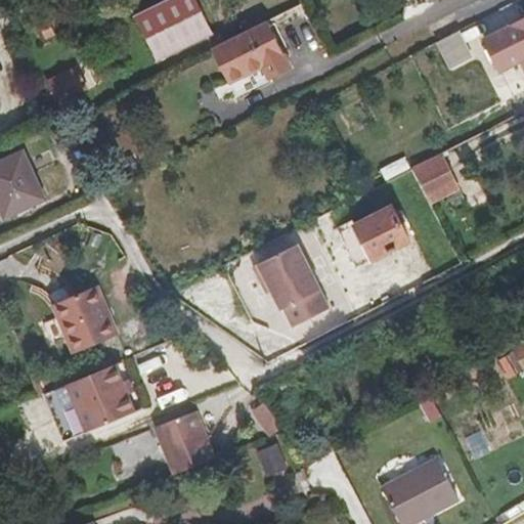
[(171,0),(134,19),(157,63),(212,36),(192,0),(171,0)]
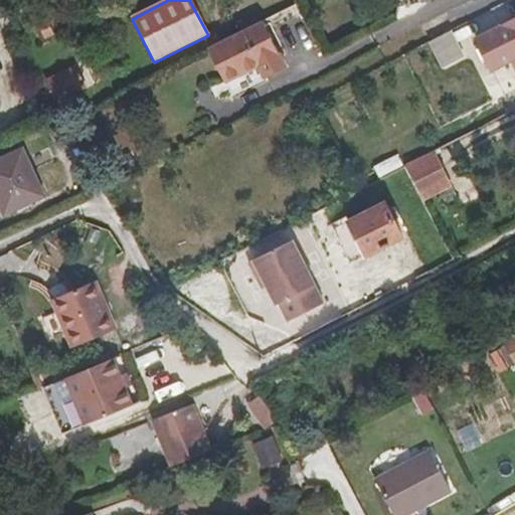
[(0,35),(14,27),(3,8),(0,10),(0,35)]
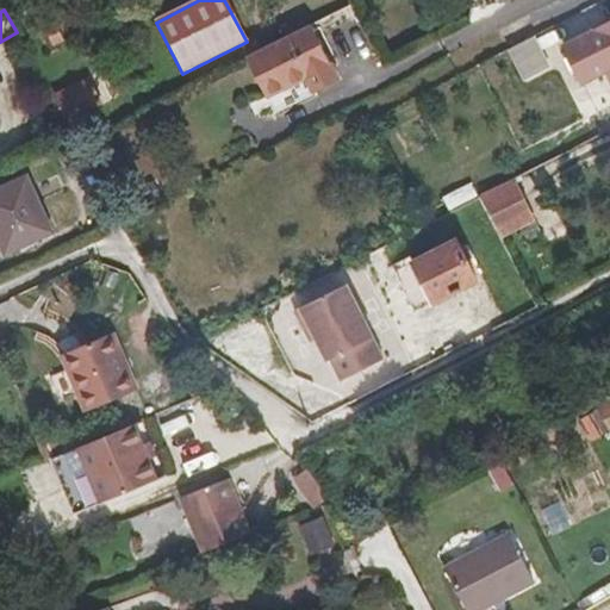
[(340,82),(312,24),(247,56),(267,99),(306,79),(315,94),(340,82)]
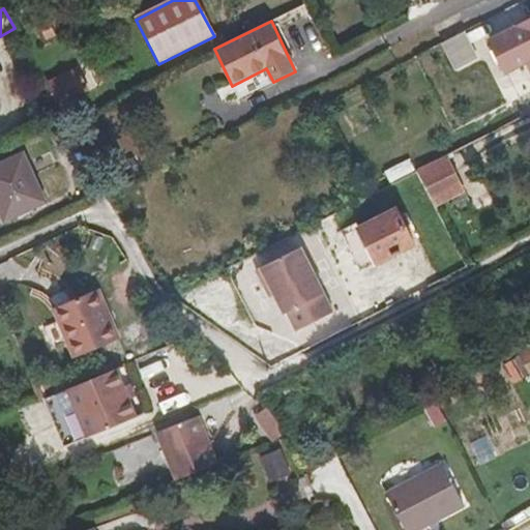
[(529,23),(492,42),(502,63),(529,50),(529,49),(529,23)]
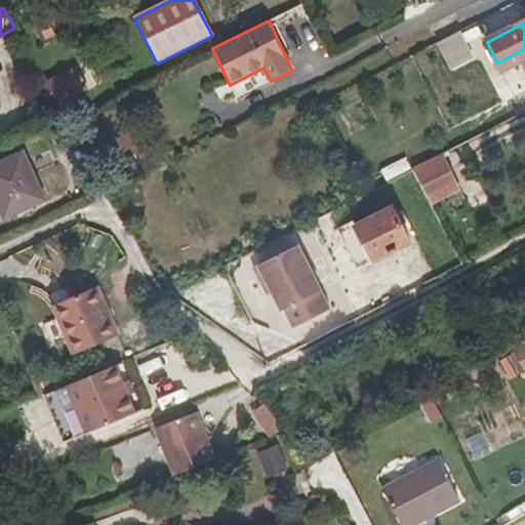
[(444,45),(456,70),(475,61),(462,36),(444,45)]
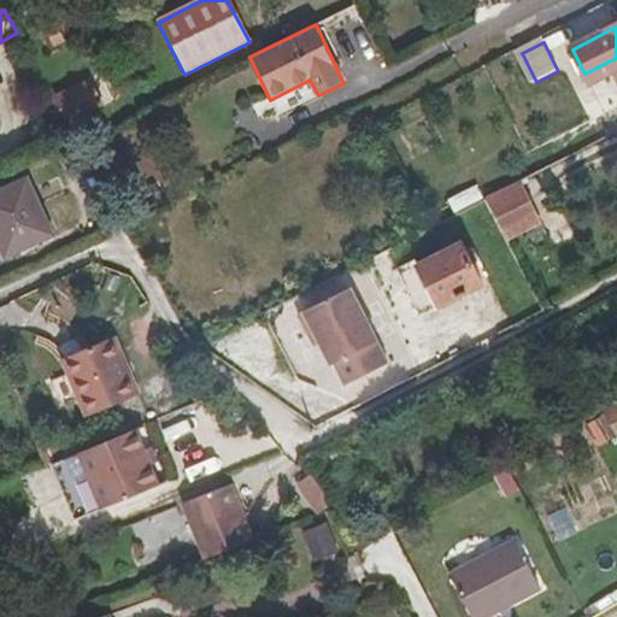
[(616,57),(616,58),(585,74),(591,84),(616,71),(616,57)]
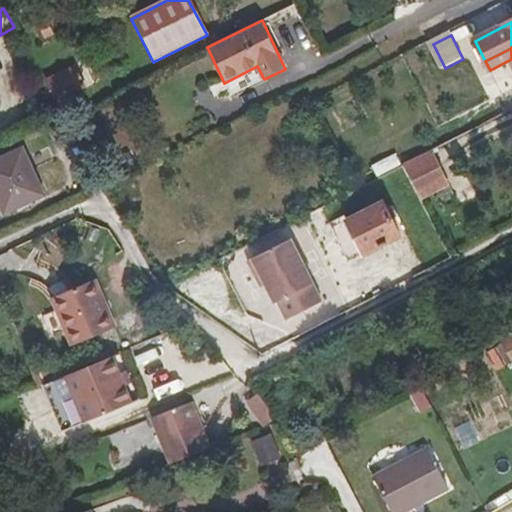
[(84,86),(75,68),(47,81),(56,100),(84,86)]
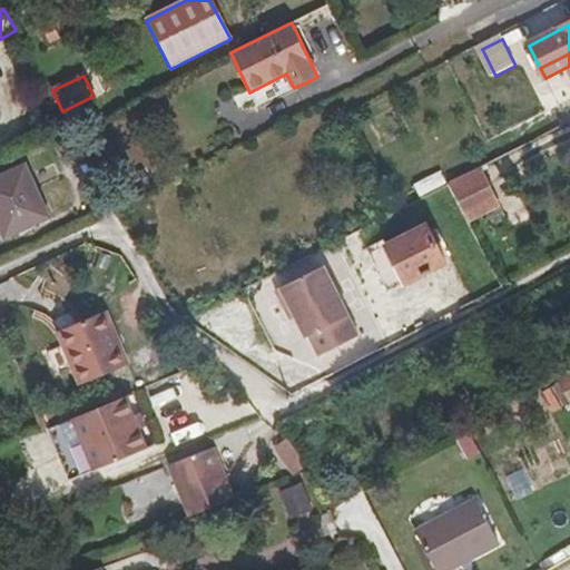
[(569,120),(569,105),(566,97),(538,112),(548,133),(569,120)]
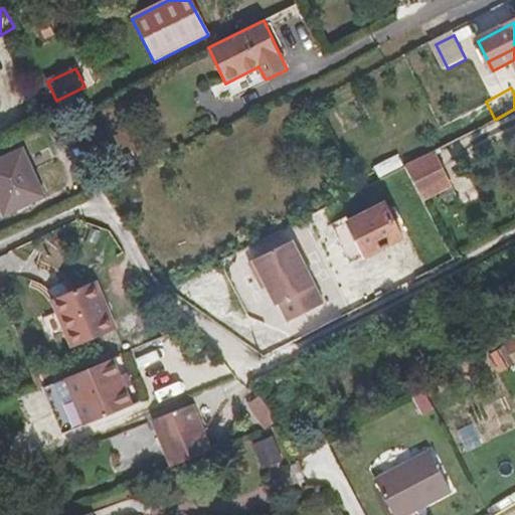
[(0,160),(0,201),(5,213),(43,197),(22,150),(0,160)]
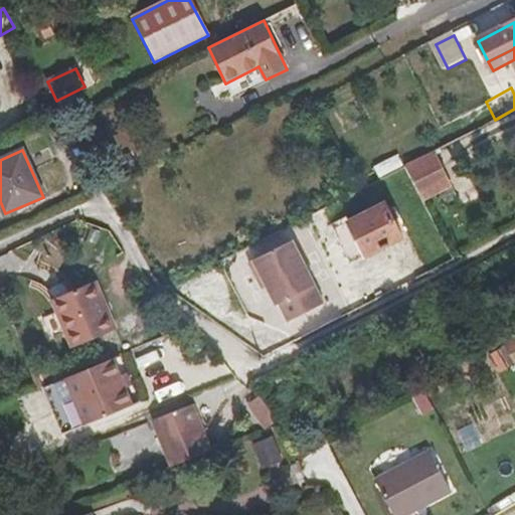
[(433,152),(405,165),(423,199),(451,185),(433,152)]
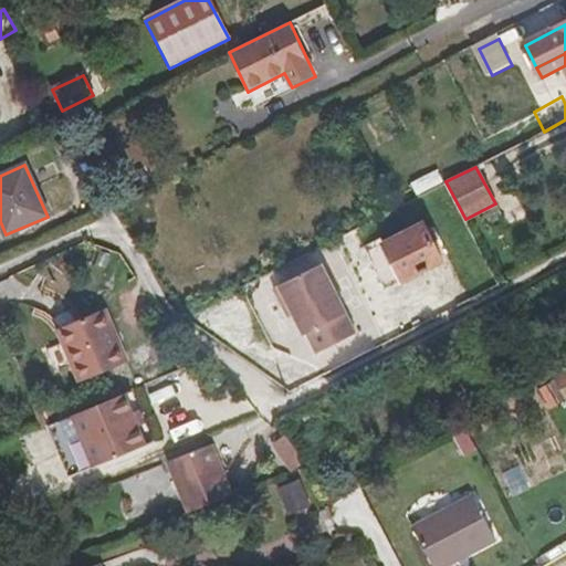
[(416,192),(443,184),(439,170),(411,179),(416,192)]
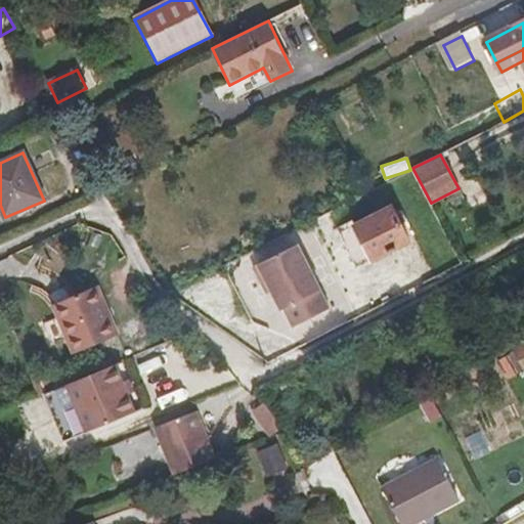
[(410,243),(392,207),(341,233),(357,269),(410,243)]
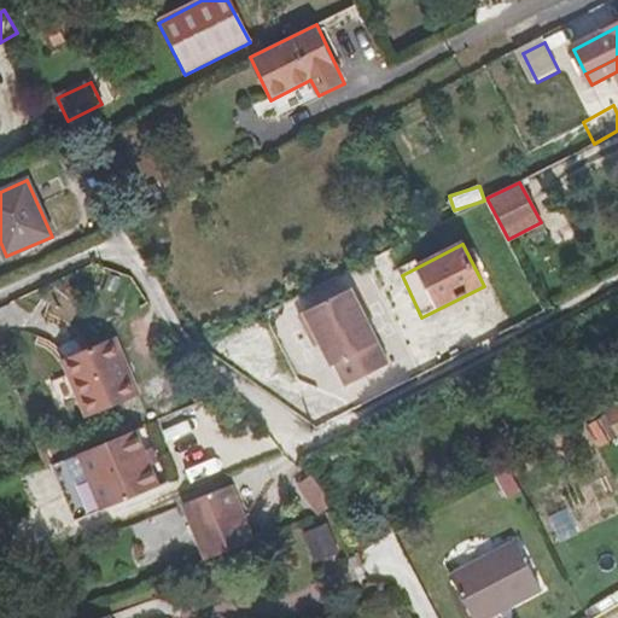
[(349,291),(303,315),(319,345),(331,368),(334,366),(345,388),(388,366),(349,291)]
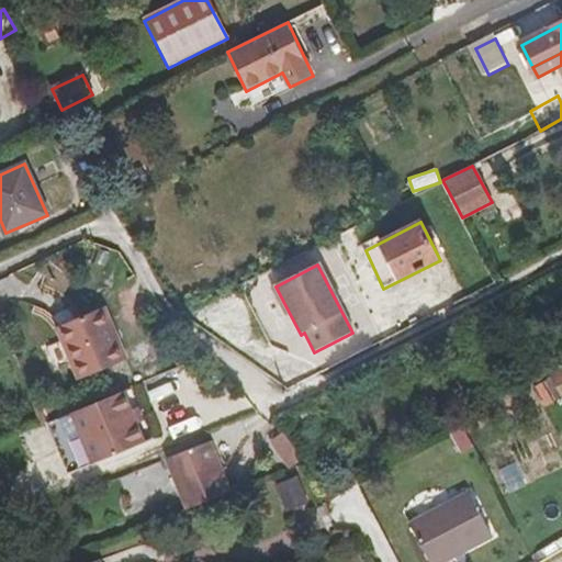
[(290,314),(276,287),(270,289),(284,316),(290,314)]
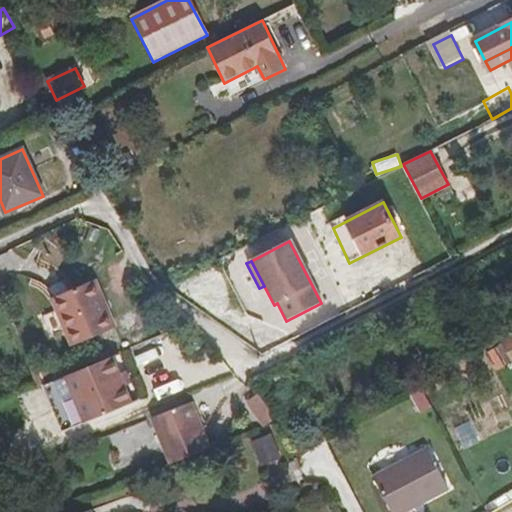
[(116,328),(96,279),(51,298),(72,346),(116,328)]
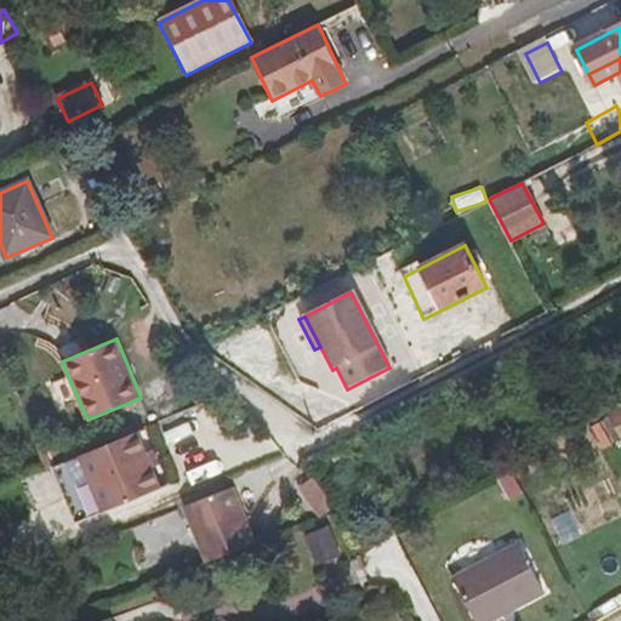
[(620,406),(609,387),(586,400),(596,420),(609,414),(620,406)]
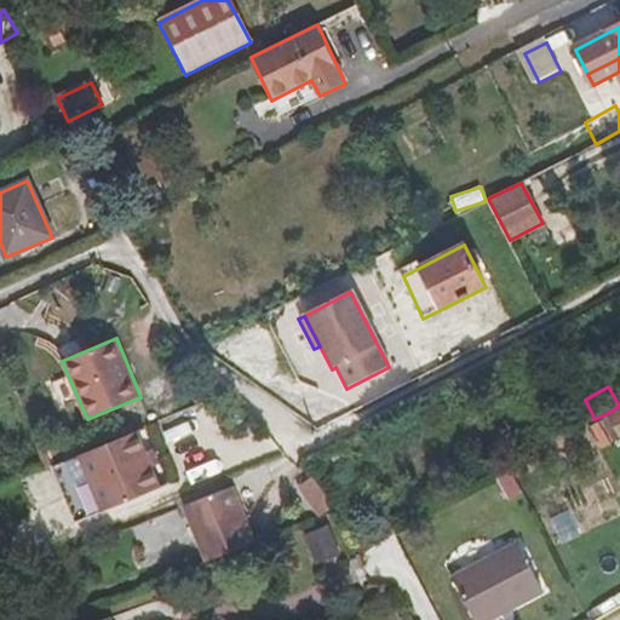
[(619,406),(608,413),(619,434),(619,406)]
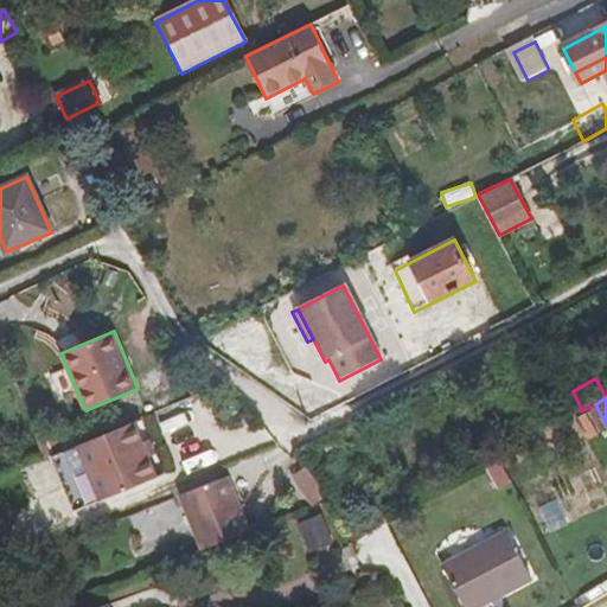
[(133,420),(78,443),(101,499),(157,475),(133,420)]
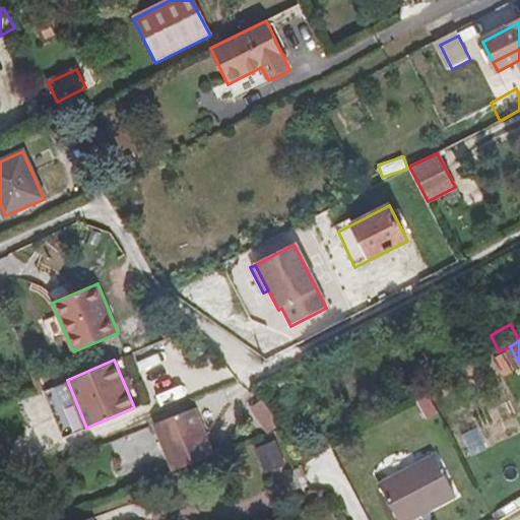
[(25,428),(49,423),(43,394),(19,399),(25,428)]
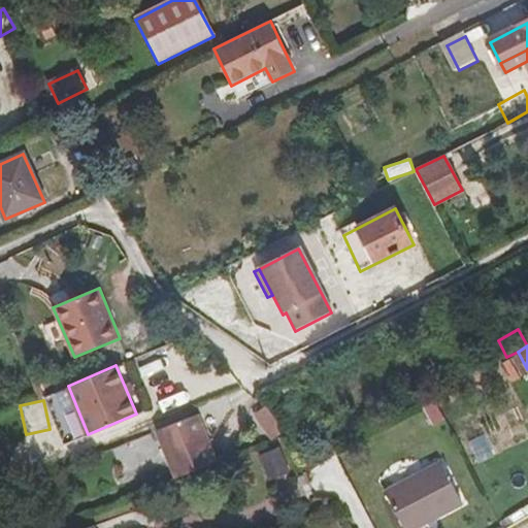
[(446,421),(435,402),(425,408),(435,427),(446,421)]
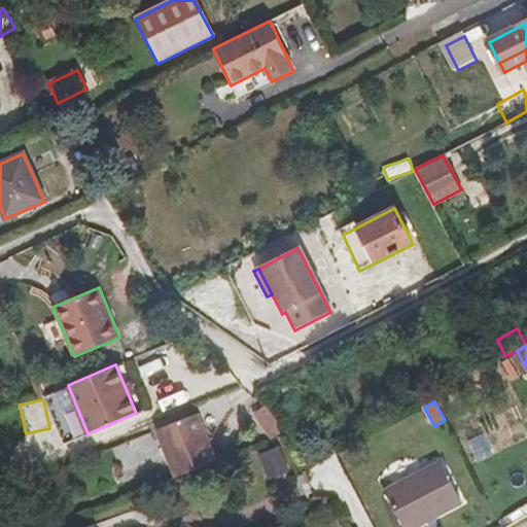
[(270,440),(284,431),(268,403),(253,413),(270,440)]
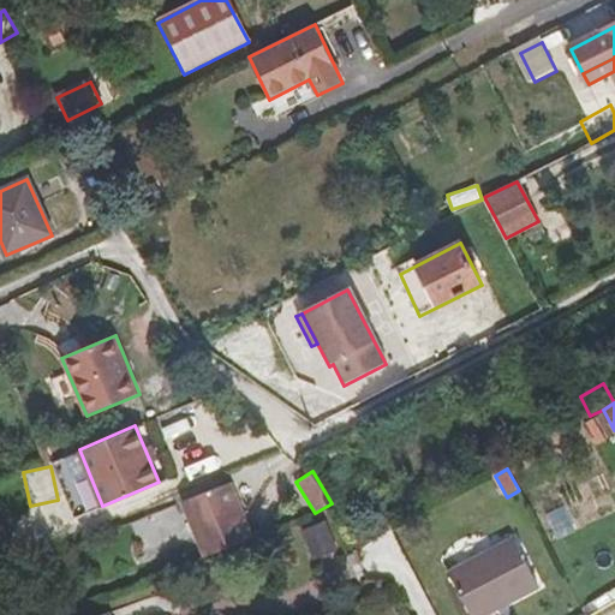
[(231,482),(183,502),(206,557),(252,538),(231,482)]
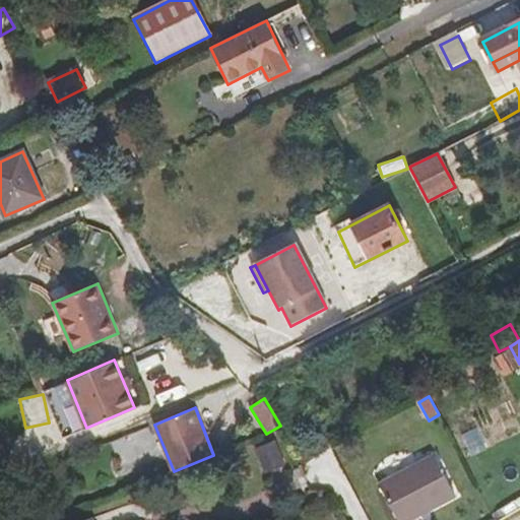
[(124,472),(163,459),(150,427),(113,440),(124,472)]
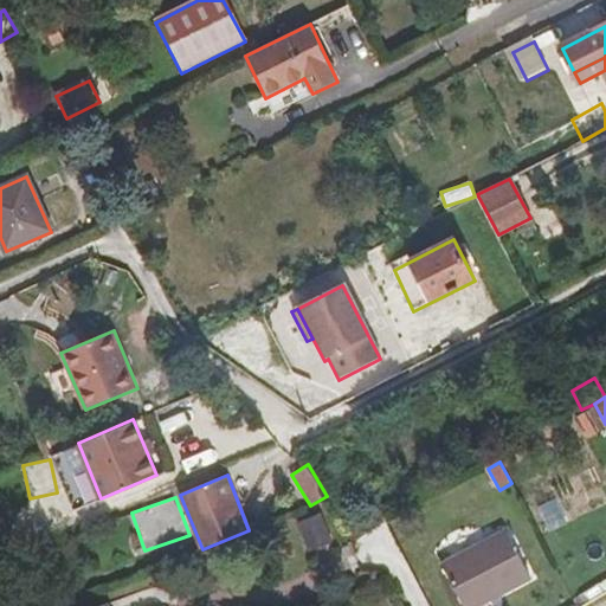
[(322,511),(297,522),(310,552),(335,540),(322,511)]
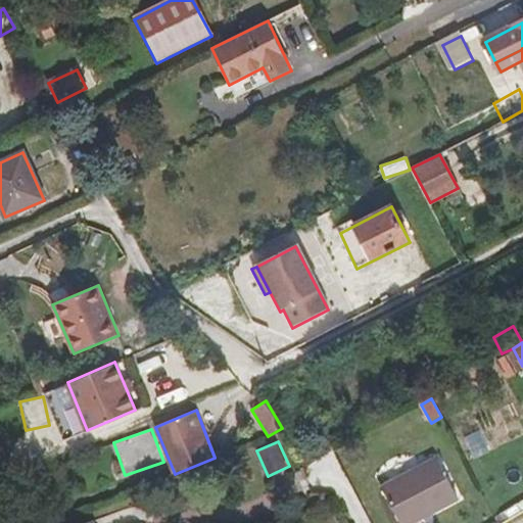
[(413,522),(458,501),(437,459),(381,487),(399,522),(413,522)]
